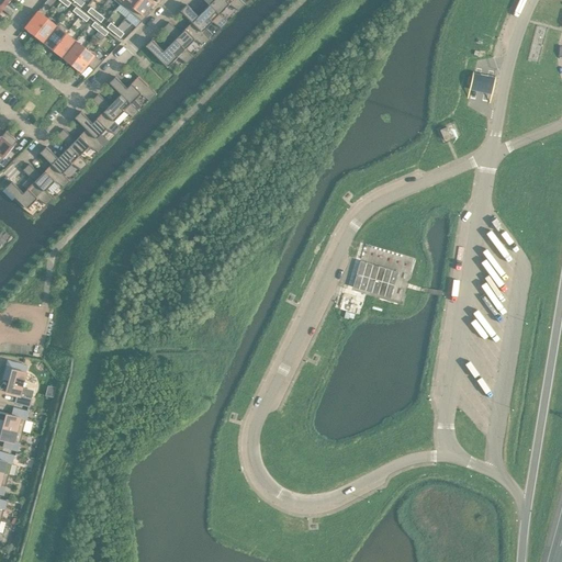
[(122,0),(120,4),(130,12),(138,0),(122,0)]
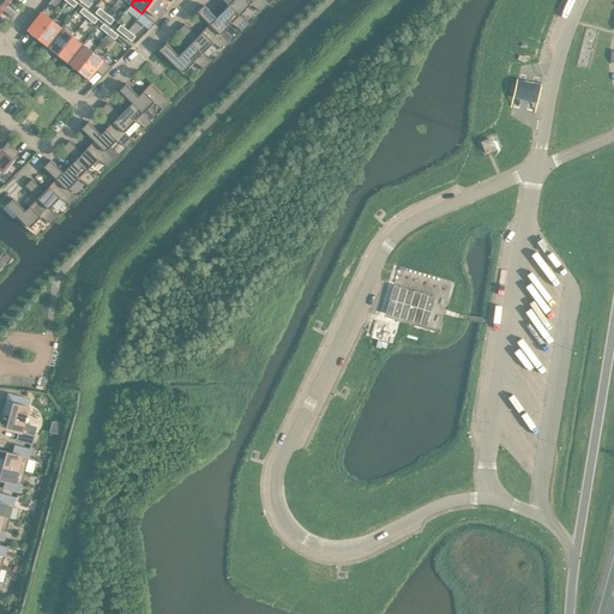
[(163,0),(151,0),(142,13),(154,23),(163,14),(161,12),(168,2),(163,0)]
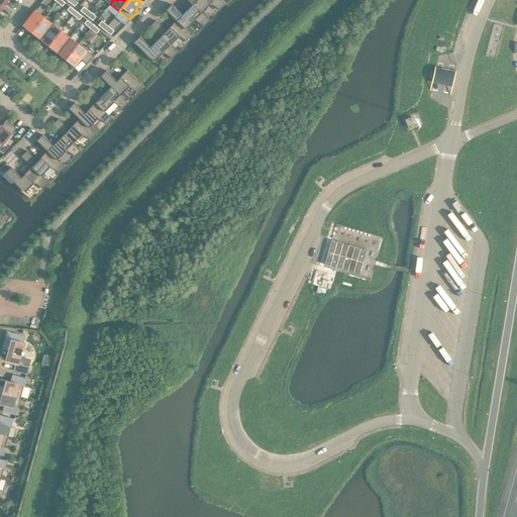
[(225,4),(223,2),(220,0),(187,0),(192,4),(201,13),(202,13),(210,4),(219,10),(225,4)]
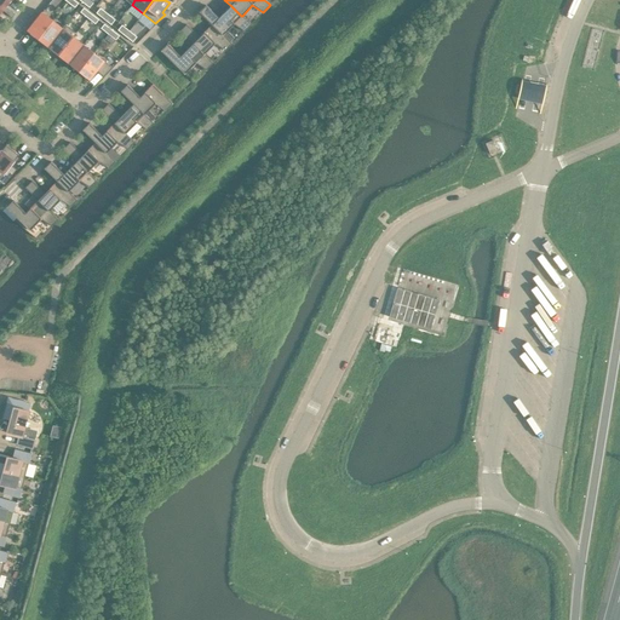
[(251,24),(248,22),(242,16),(241,16),(230,5),(218,17),(205,5),(199,11),(211,24),(223,35),(223,34),(234,24),(244,32),(251,24)]
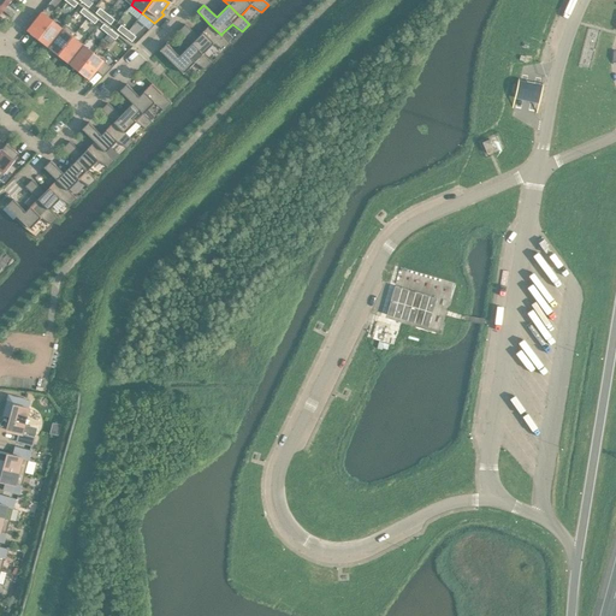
[(87,17),(90,13),(83,7),(80,12),(87,17)]
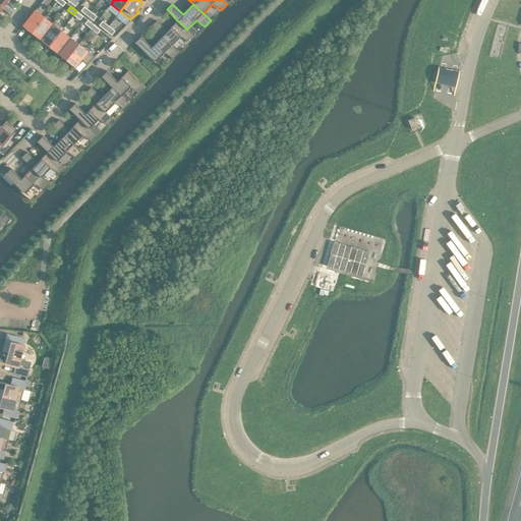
[(87,15),(90,11),(83,6),(80,10),(87,15)]
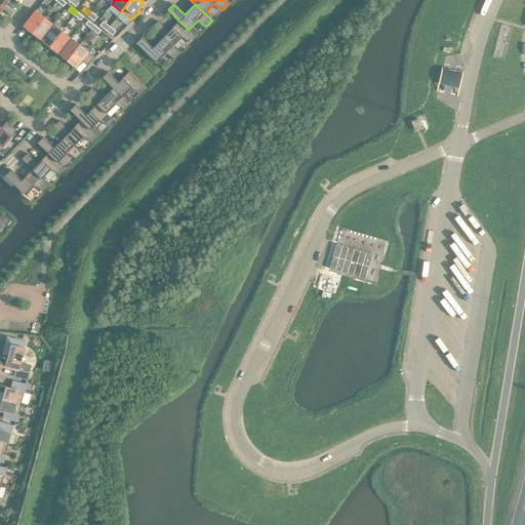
[(32,33),(44,16),(35,9),(23,26),(32,33)]
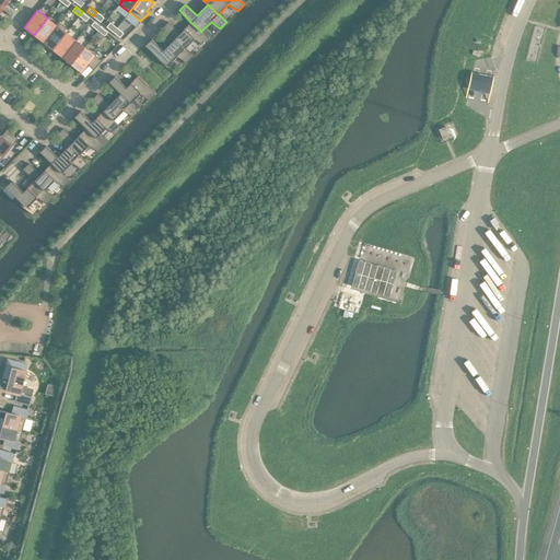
[(85,21),(89,18),(82,12),(79,15),(85,21)]
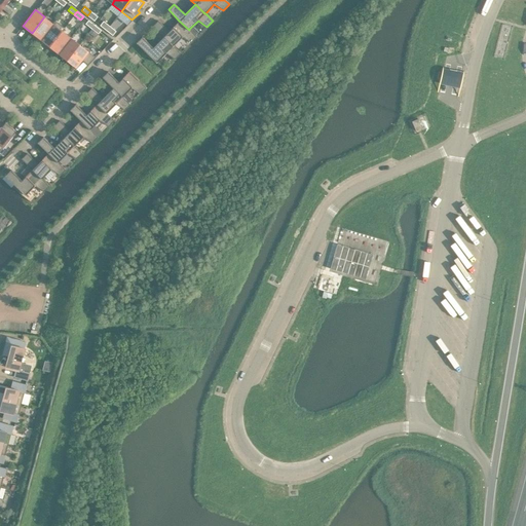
[(94,21),(98,16),(90,11),(87,15),(94,21)]
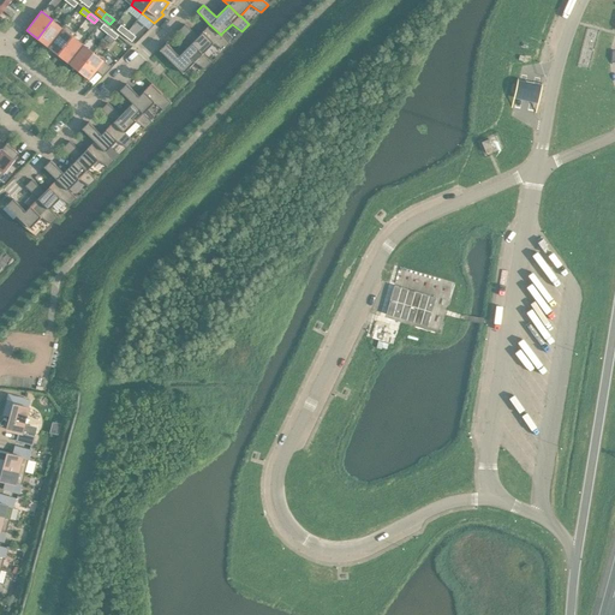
[(61,27),(52,19),(37,39),(47,47),(65,24),(64,24),(61,27)]
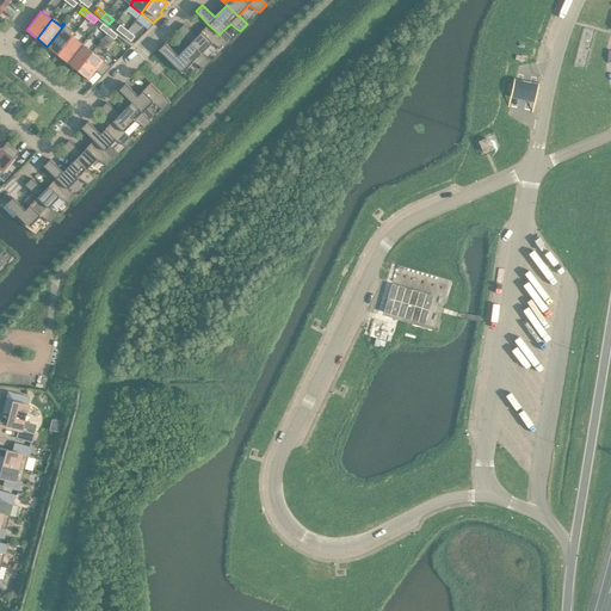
[(106,34),(110,29),(103,23),(99,28),(106,34)]
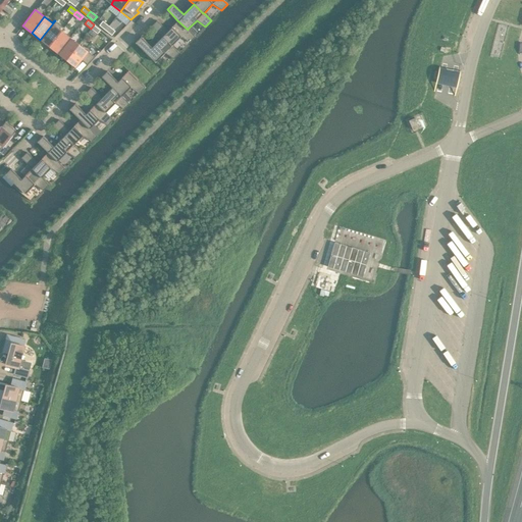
[(49,46),(63,28),(55,20),(40,40),(49,46)]
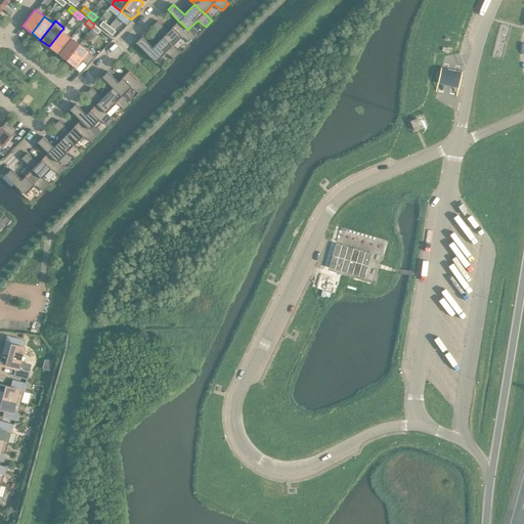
[(105,30),(108,26),(102,20),(99,26),(105,30)]
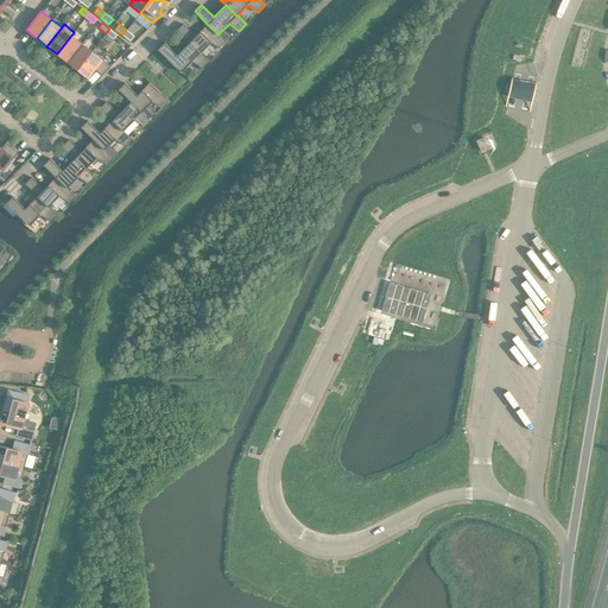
[(200,54),(200,52),(210,43),(221,50),(227,43),(219,33),(219,35),(207,24),(195,36),(183,24),(176,30),(188,43),(189,43),(200,54)]
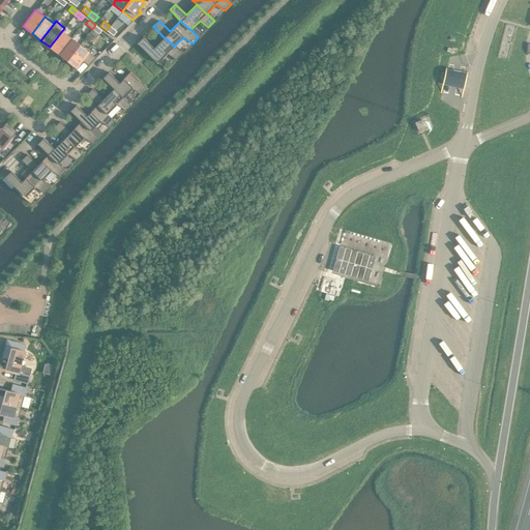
[(98,34),(101,30),(95,25),(92,29),(98,34)]
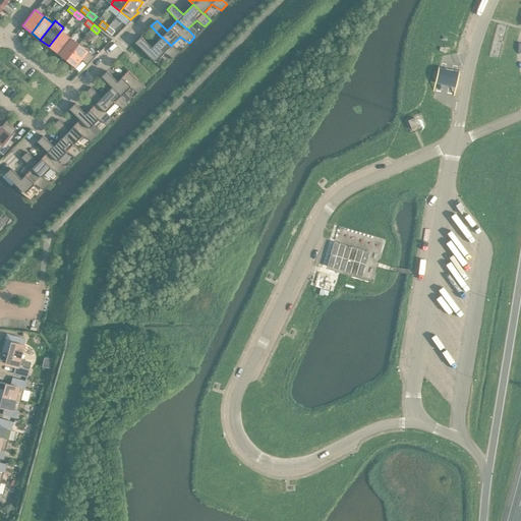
[(111,35),(115,31),(108,25),(105,30),(111,35)]
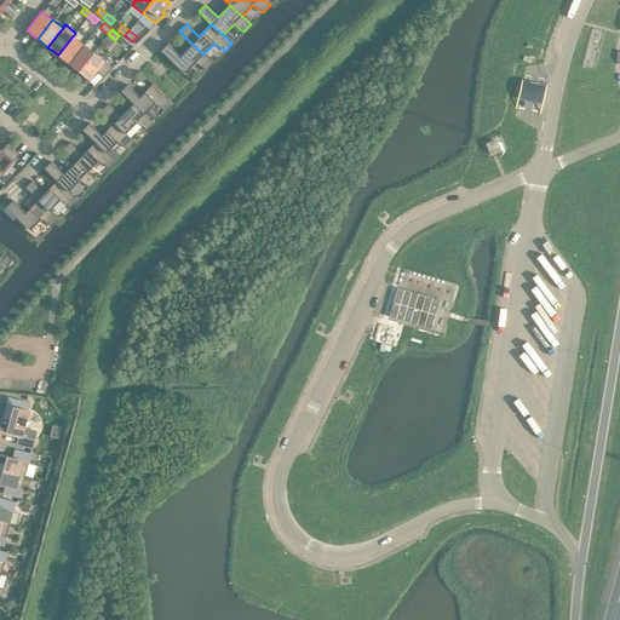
[(76,33),(75,33),(58,55),(68,63),(82,44),(74,36),(76,33)]
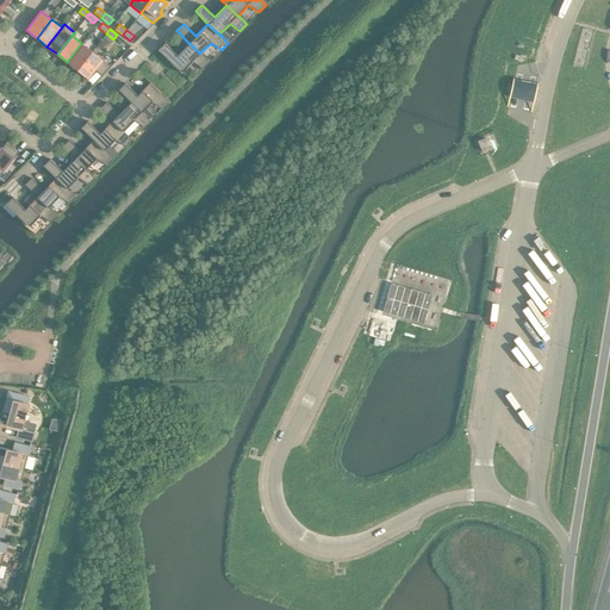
[(113,39),(106,33),(103,37),(110,43),(113,39)]
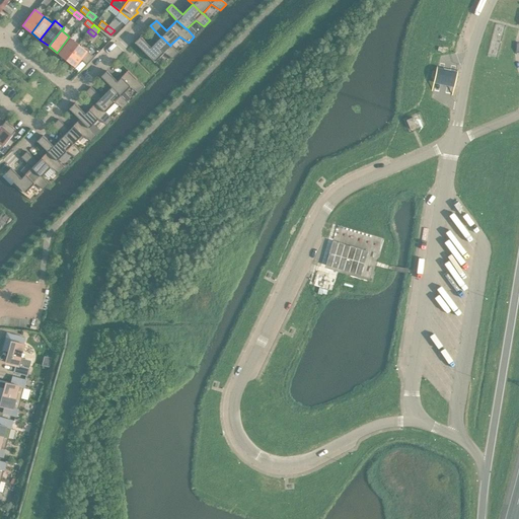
[(78,44),(69,36),(57,53),(65,60),(78,44)]
